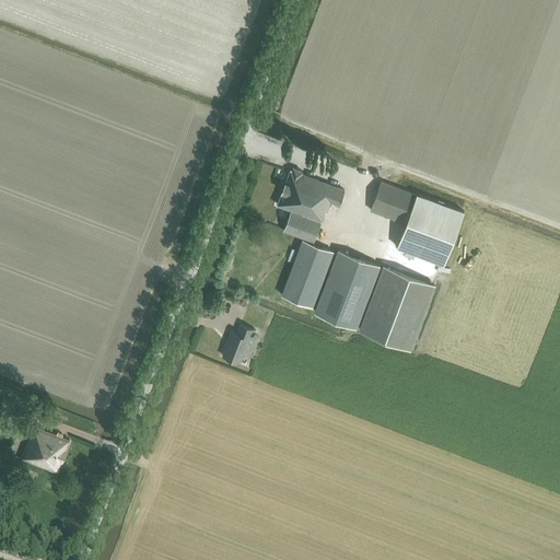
[(339,206),(345,190),(301,174),(302,171),(293,168),(292,171),(290,171),(278,205),(291,210),(283,231),(314,242),(325,212),(326,212),(330,202),(339,206)]
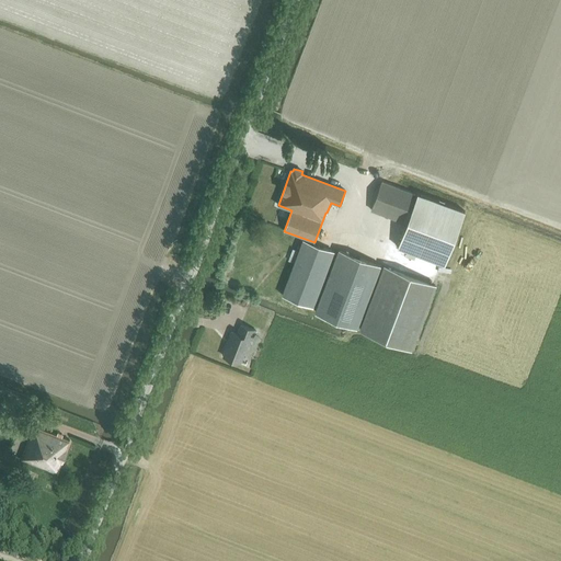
[(382,180),(370,210),(404,222),(415,193),(382,180)]
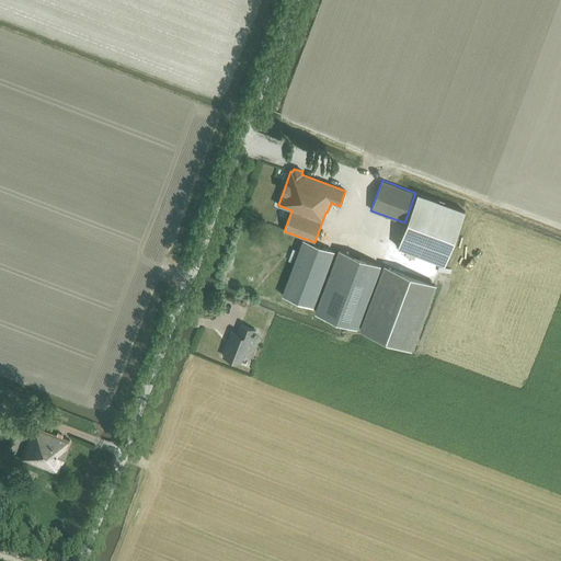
[(415,195),(397,247),(442,263),(461,212),(415,195)]
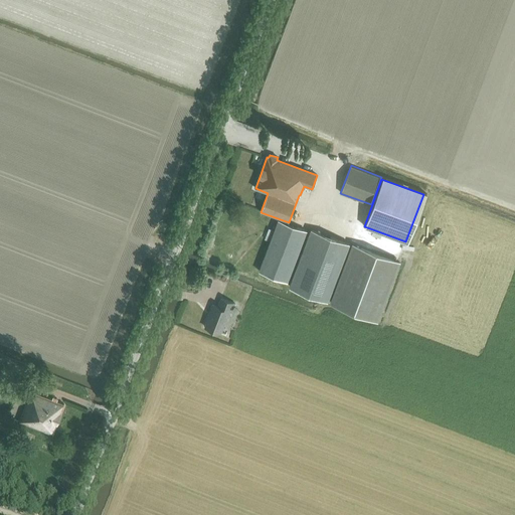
[(307,230),(279,219),(260,271),(288,282),(307,230)]
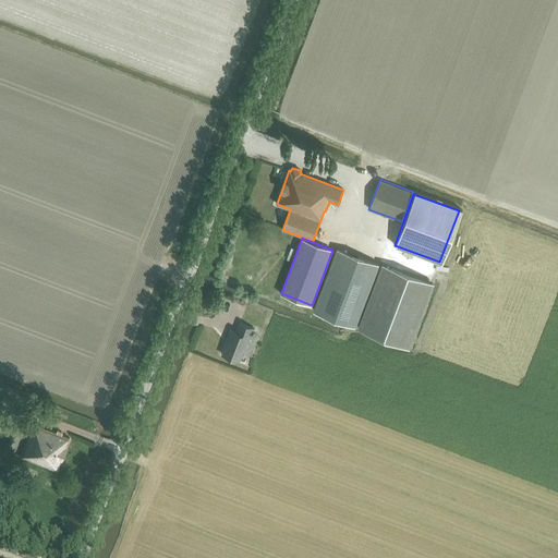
[(313,311),(355,327),(379,264),(337,247),(313,311)]
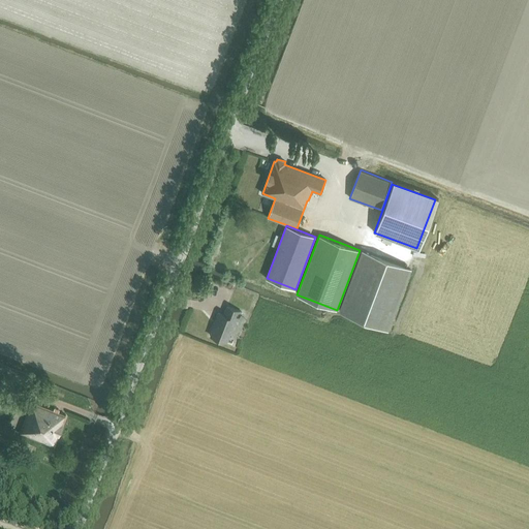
[(411,268),(362,249),(339,311),(389,330),(411,268)]
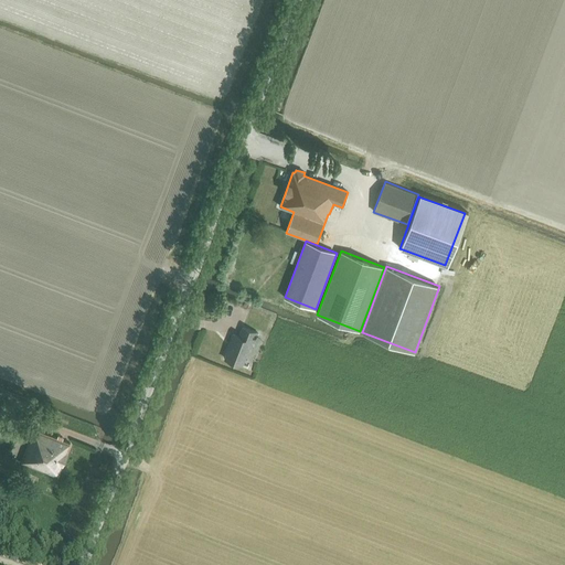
[(258,333),(243,327),(238,336),(233,333),(230,343),(231,343),(225,359),(243,365),(252,343),(254,343),(258,333)]
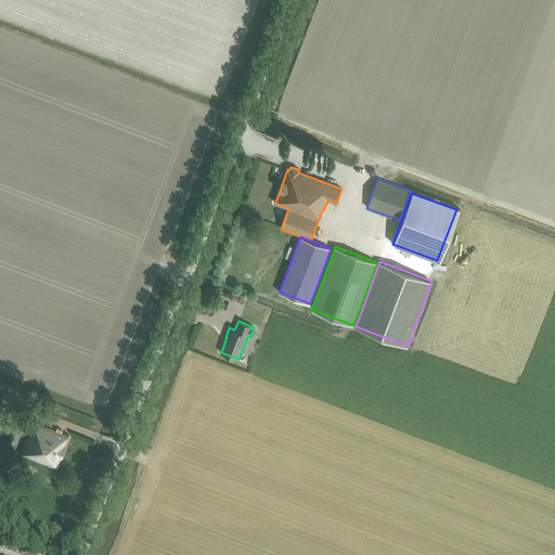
[(57,467),(69,436),(34,422),(22,453),(57,467)]
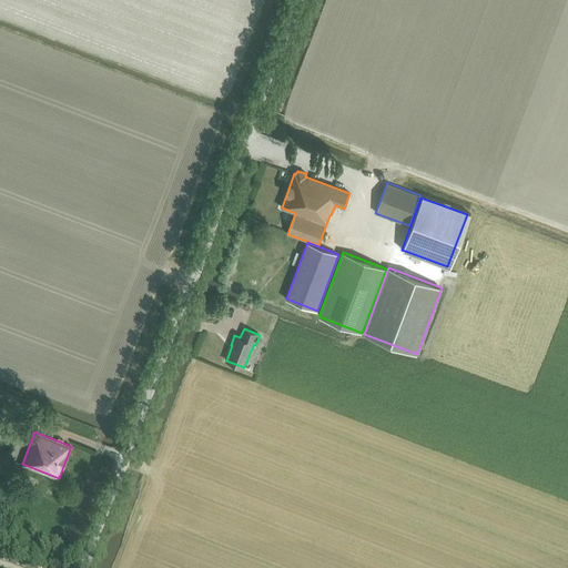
[(0,472),(12,477),(17,462),(0,455),(0,472)]
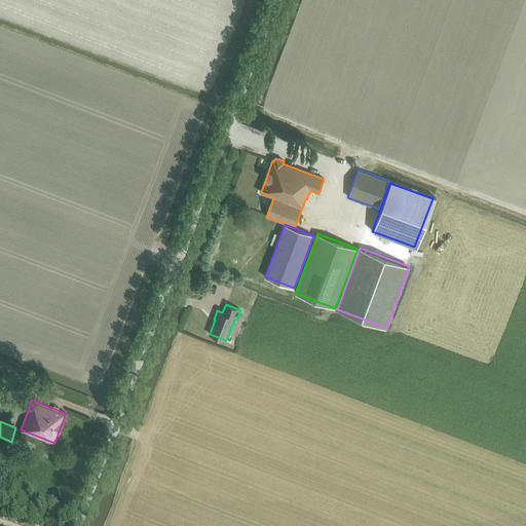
[(0,450),(6,453),(9,446),(0,443),(0,450)]
